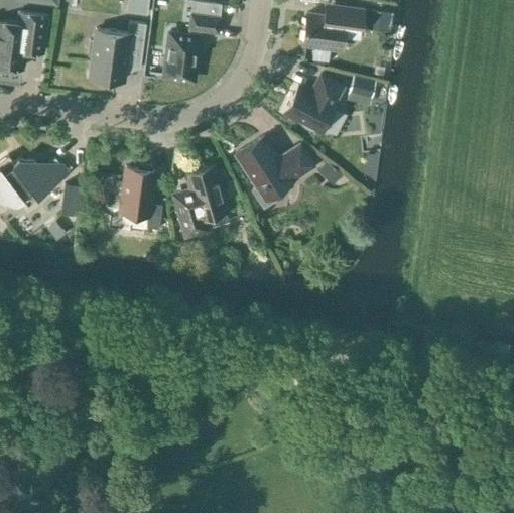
[(335,19),(307,16),(303,45),(342,50),(345,27),(362,30),(365,10),(337,7),(335,19)]
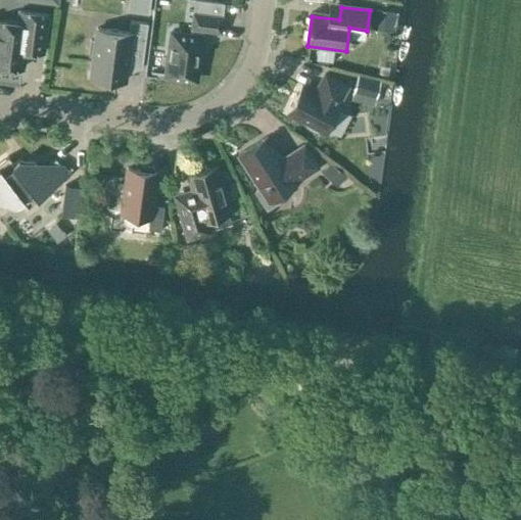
[(0,67),(24,71),(26,54),(46,56),(51,15),(19,11),(18,18),(0,15),(0,67)]
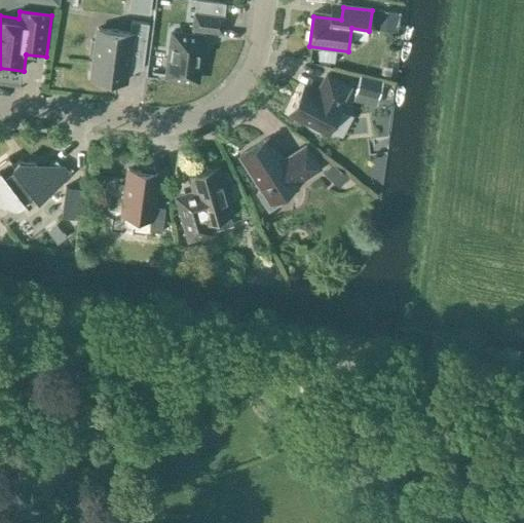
[(225,19),(195,15),(193,32),(194,32),(193,38),(173,35),(167,79),(173,79),(175,82),(185,84),(188,81),(197,82),(203,39),(202,39),(203,33),(223,35),(225,19)]
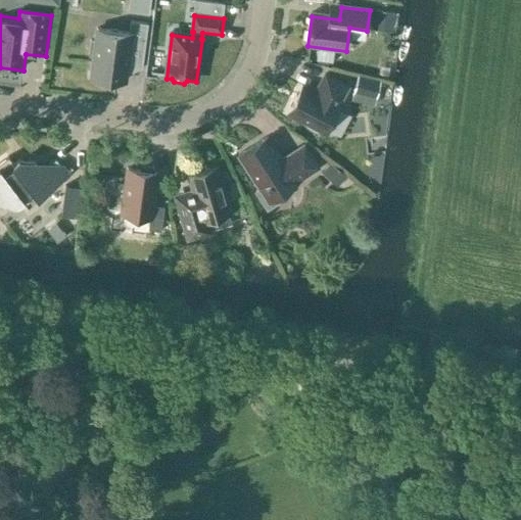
[(130,34),(98,31),(97,43),(92,42),(90,57),(95,57),(92,79),(125,83),(127,68),(143,71),(148,25),(132,22),(130,34)]
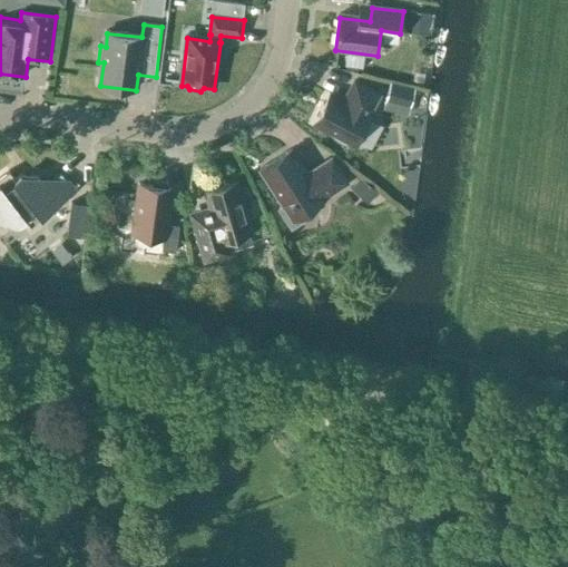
[(354,146),(355,147),(371,117),(369,116),(379,97),(355,84),(344,104),(331,97),(331,96),(330,96),(314,125),(315,125),(334,135),(333,137),(336,142),(340,144),(344,146),(350,146),(351,144),(354,146)]
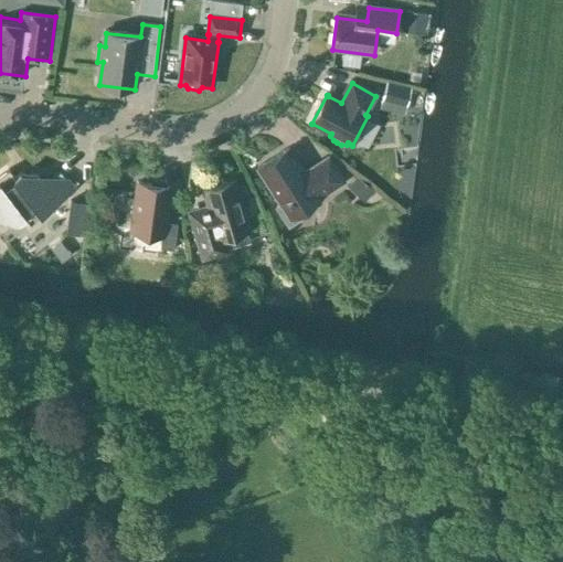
[(403,106),(404,95),(383,93),(382,104),(403,106)]
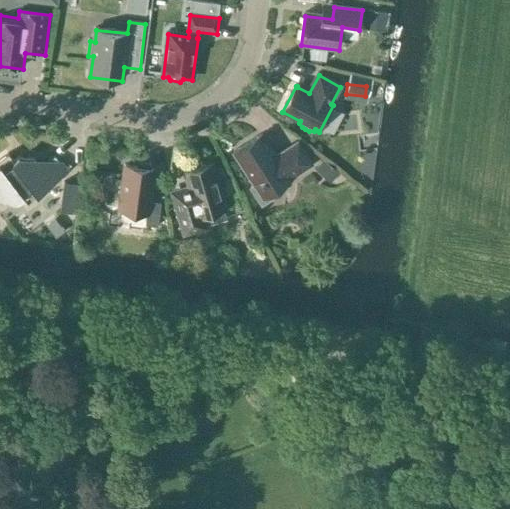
[(291,181),(291,180),(312,166),(298,144),(276,158),(262,136),(234,155),(255,188),(251,190),(262,207),(280,195),(277,191),(291,181)]
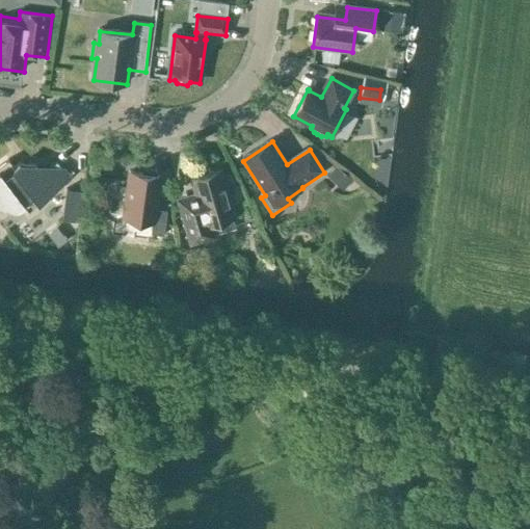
[(19,163),(16,165),(14,167),(9,162),(0,168),(0,208),(17,210),(22,206),(29,215),(43,205),(40,202),(74,175),(74,174),(71,176),(67,169),(54,167),(19,163)]
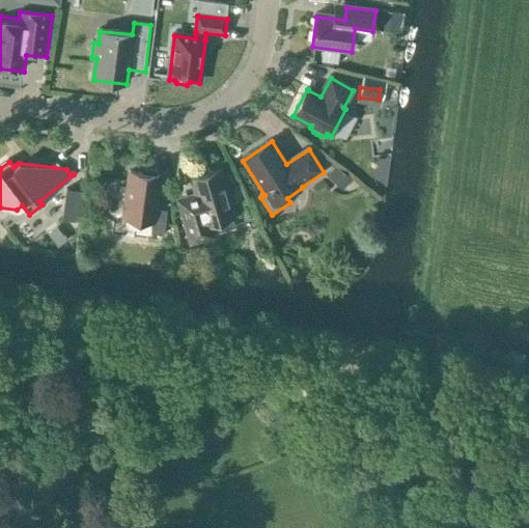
[(124,219),(152,222),(151,234),(164,237),(168,212),(156,210),(160,175),(131,171),(124,219)]
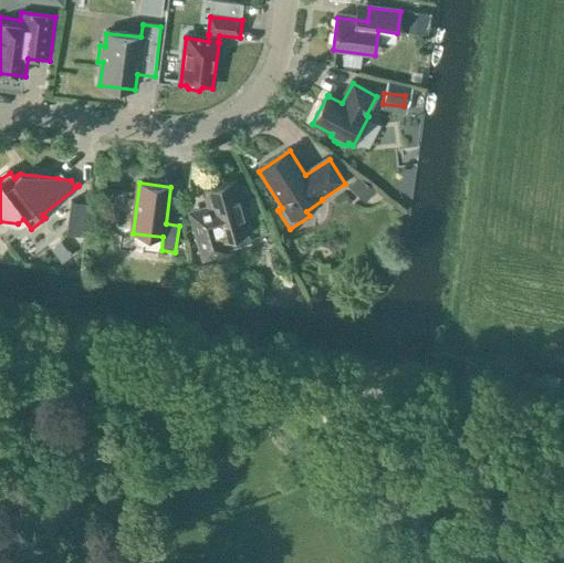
[(236,183),(204,193),(209,210),(206,216),(191,220),(204,262),(229,254),(225,240),(250,233),(236,183)]
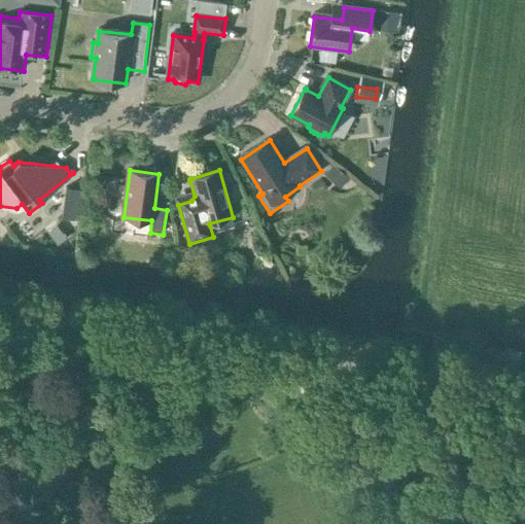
[(67,190),(64,218),(80,220),(83,193),(67,190)]
